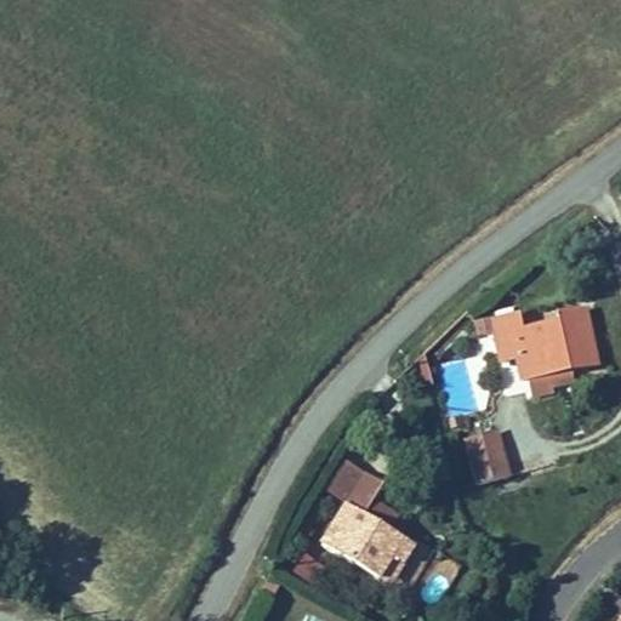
[(571,369),(598,363),(585,306),(556,313),(557,322),(524,329),(520,313),(489,320),(500,363),(513,359),(518,381),(527,380),(571,369)]
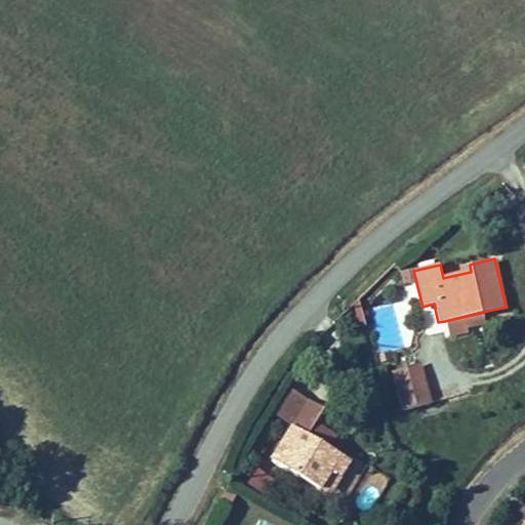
[(466,328),(485,324),(483,312),(445,321),(449,340),(468,336),(466,328)]
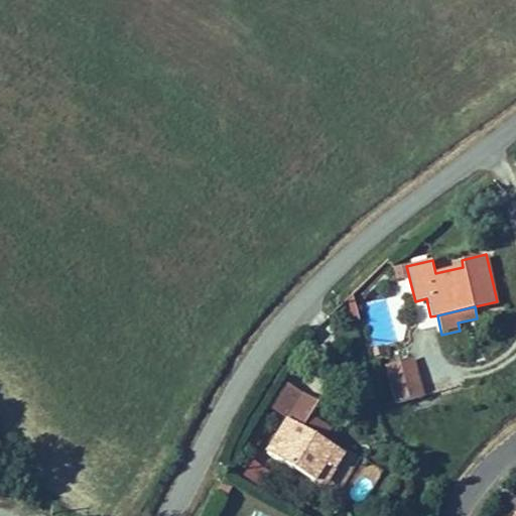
[(413,359),(387,366),(397,403),(423,396),(413,359)]
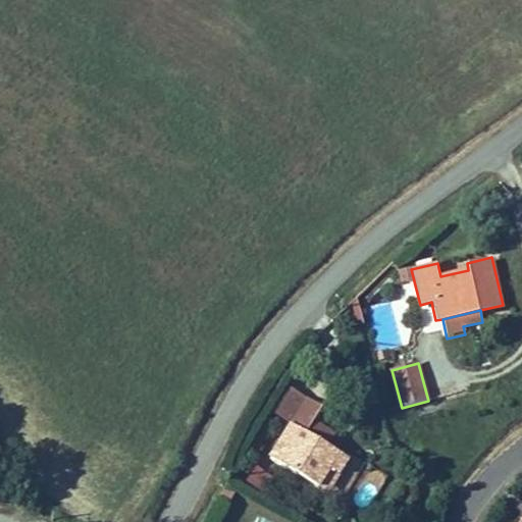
[(323,411),(291,389),(276,413),(293,424),(271,457),(329,494),(349,464),(327,450),(336,436),(315,423),(323,411)]
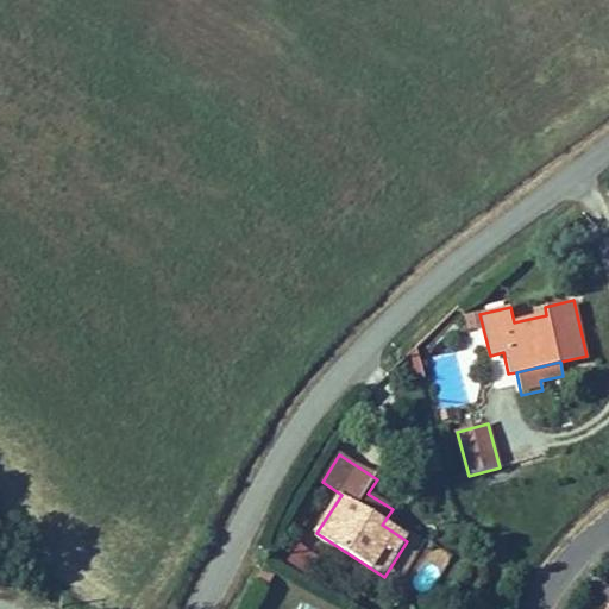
[(307,573),(314,554),(292,546),(284,565),(307,573)]
